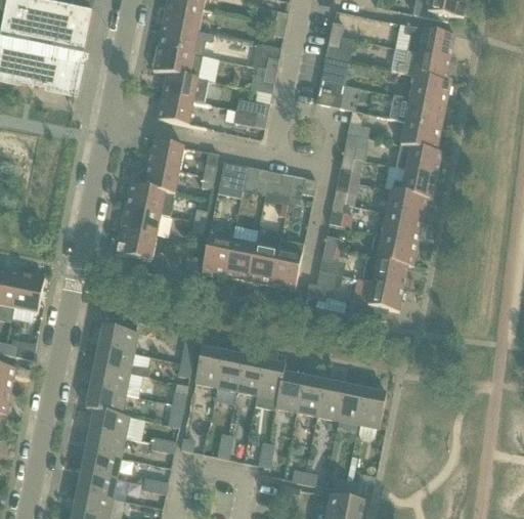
[(84,49),(92,10),(44,0),(0,0),(0,8),(5,9),(0,32),(0,78),(75,93),(82,59),(88,55),(84,49)]
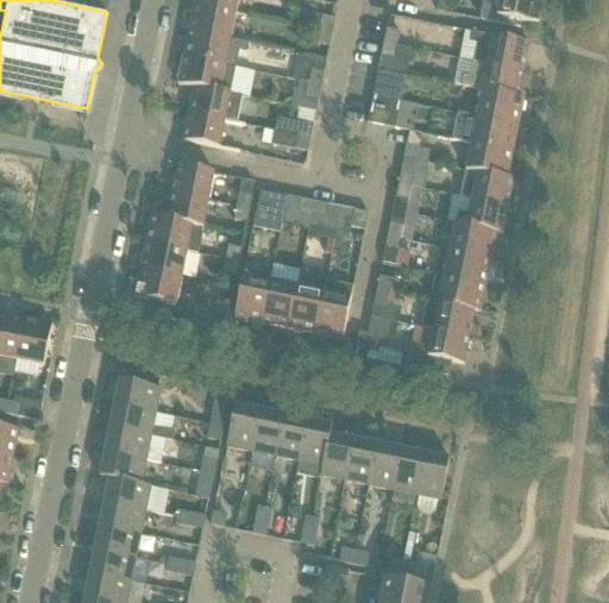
[(231,36),(236,10),(194,0),(188,27),(231,36)]
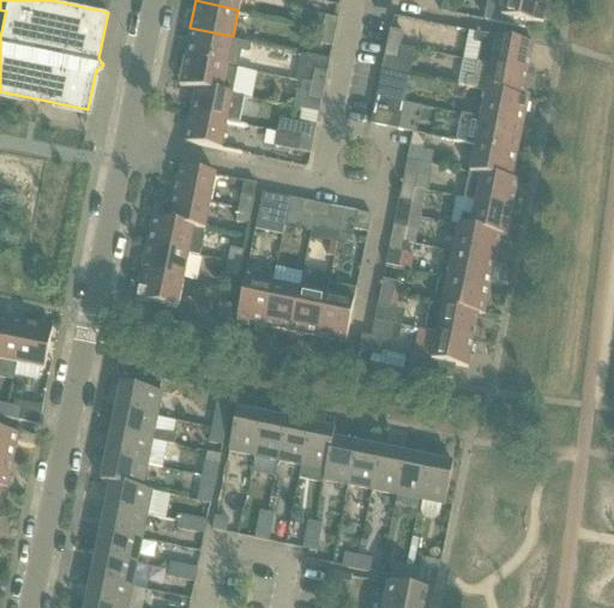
[(238,10),(239,0),(196,0),(238,10)]
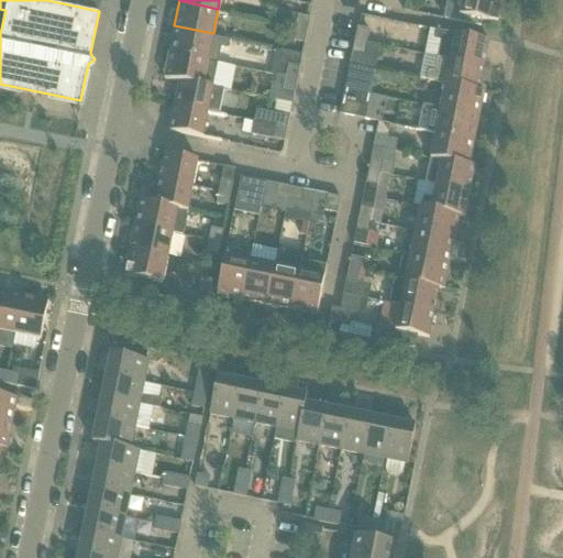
[(405,0),(404,8),(416,10),(418,0),(405,0)]
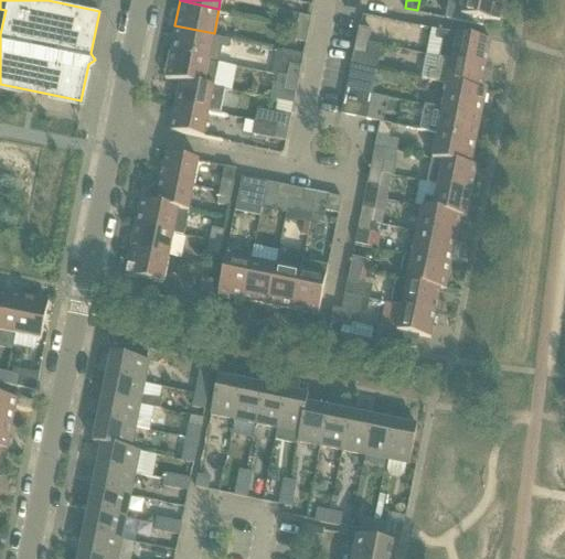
[(449,0),(446,15),(482,22),(483,17),(499,20),(503,0),(449,0)]
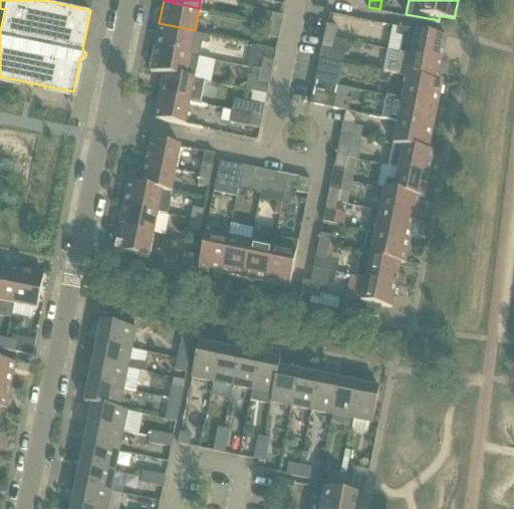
[(280,24),(283,12),(253,6),(250,18),(269,22),(280,24)]
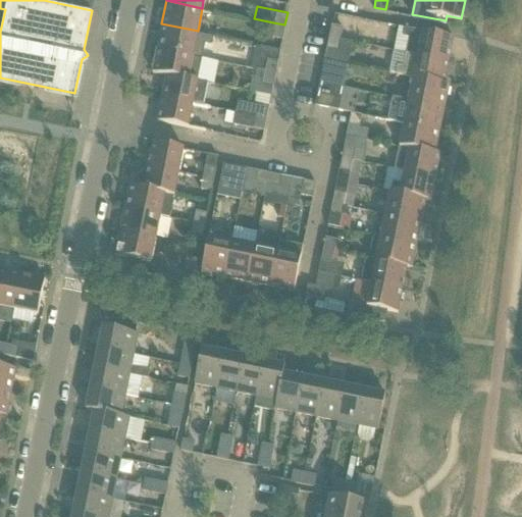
[(282,37),(284,24),(273,22),(271,35),(282,37)]
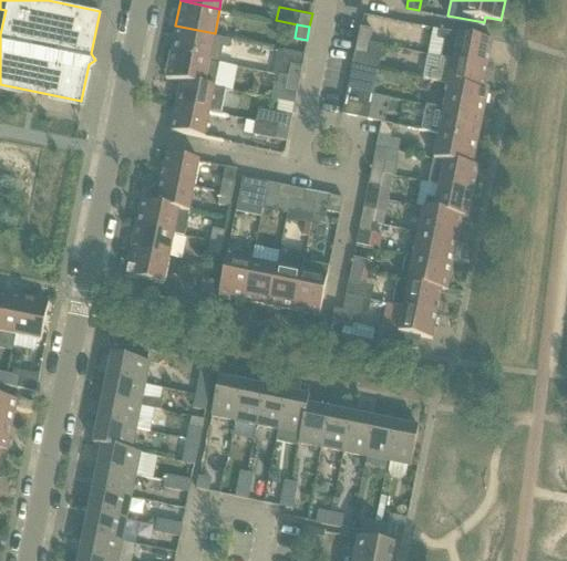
[(369,39),(372,27),(360,24),(358,37),(369,39)]
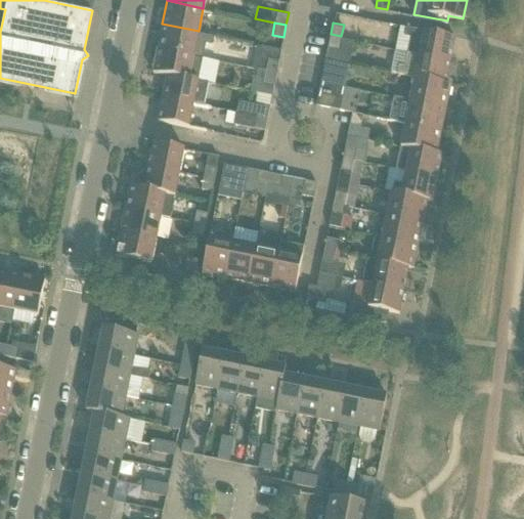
[(162,24),(158,46),(203,55),(206,41),(213,42),(214,34),(199,31),(162,24)]
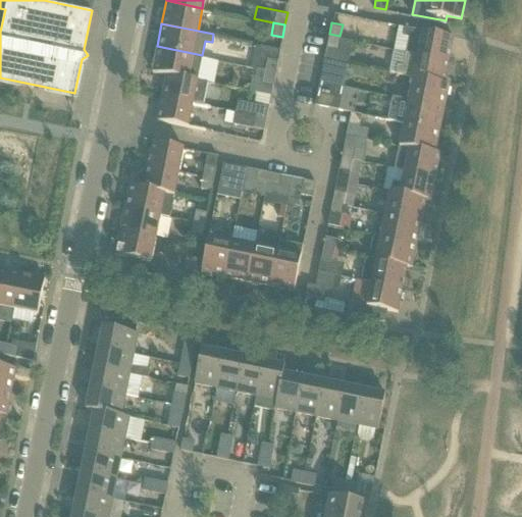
[(449,58),(454,35),(405,24),(403,33),(409,34),(406,50),(449,58)]
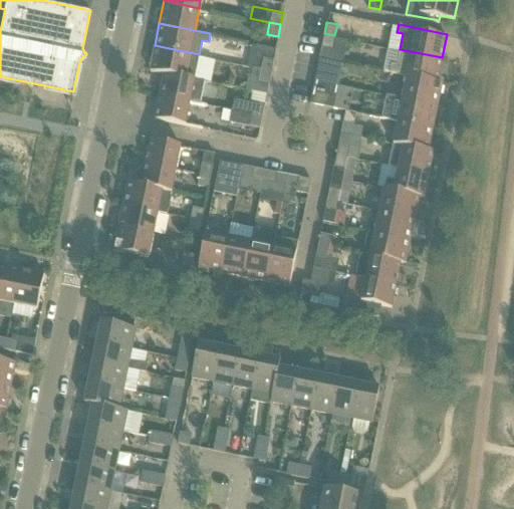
[(345,49),(347,38),(334,36),(334,35),(324,33),(321,45),(345,49)]
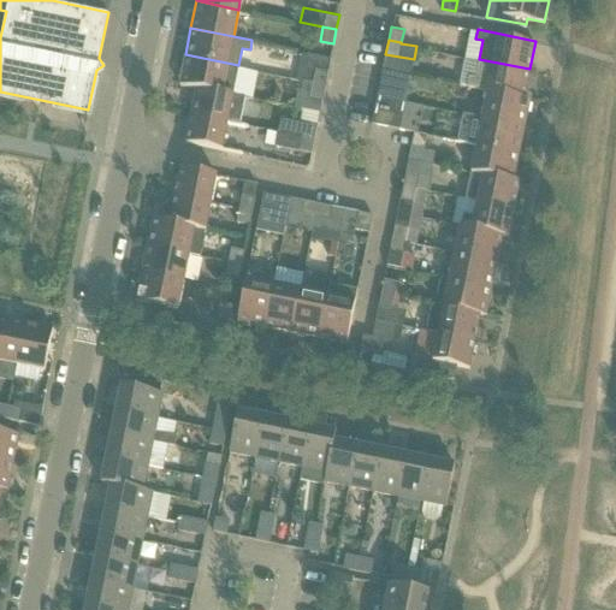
[(325,83),(331,55),(307,51),(301,78),(302,78),(325,83)]
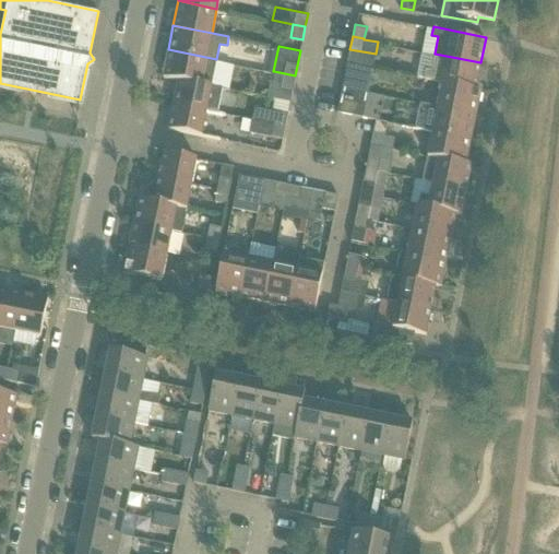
[(211,83),(216,59),(168,49),(163,74),(178,78),(178,77),(201,82),(202,81),(211,83)]
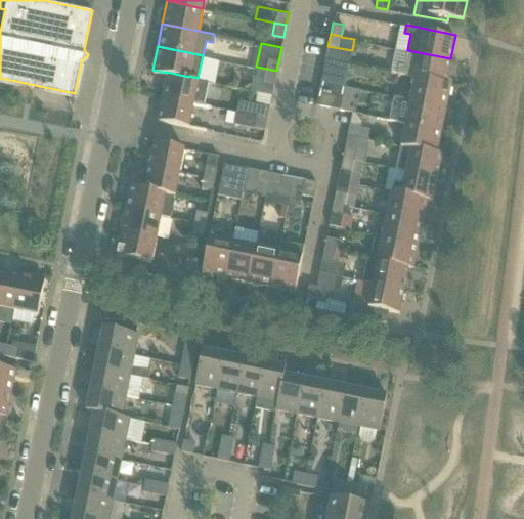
[(445,81),(446,81),(450,58),(407,50),(404,63),(399,62),(398,71),(415,75),(445,81)]
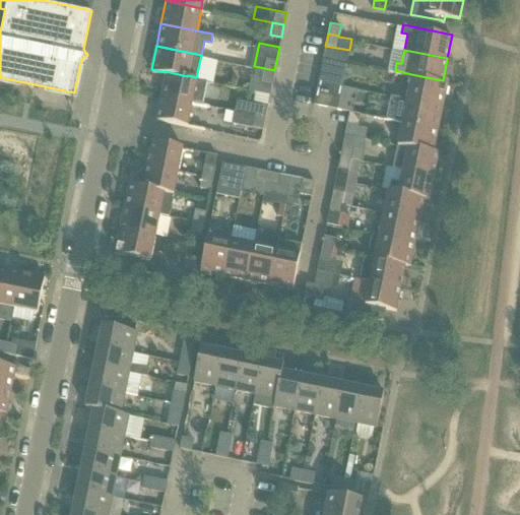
[(270,92),(274,70),(255,66),(253,77),(250,77),(249,88),(270,92)]
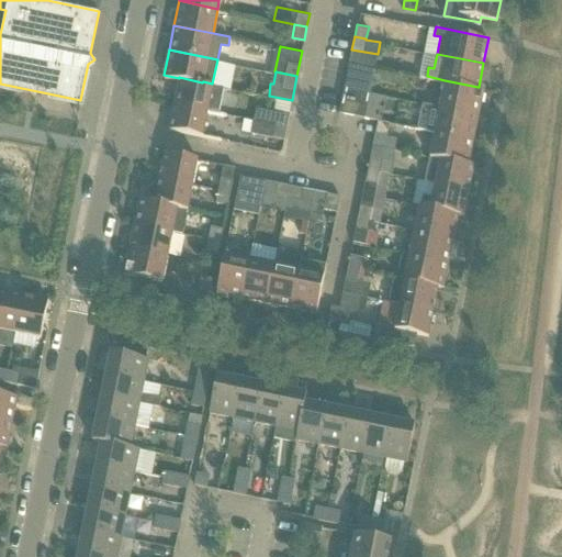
[(372,78),(347,73),(344,86),(370,91),(372,78)]
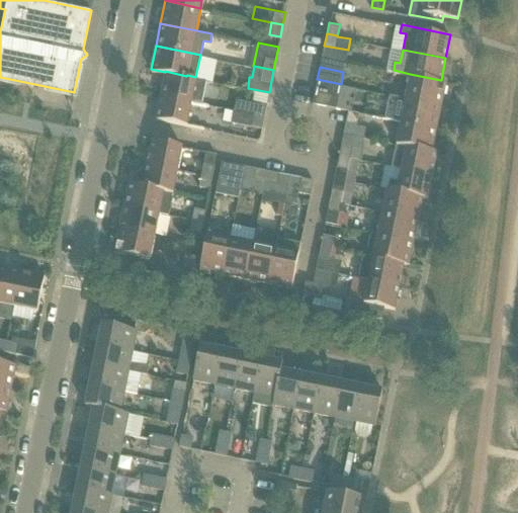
[(195,77),(187,75),(186,76),(165,71),(165,72),(160,94),(191,100),(201,102),(206,79),(195,77)]
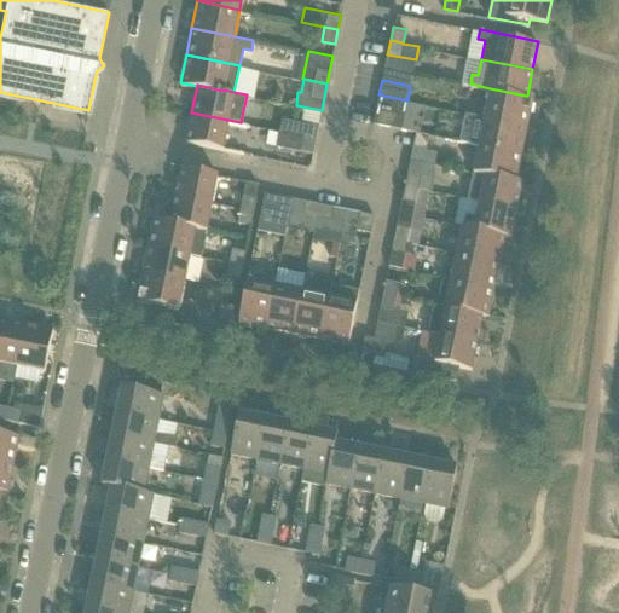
[(532,97),(527,96),(526,96),(490,88),(484,116),(527,125),(532,97)]
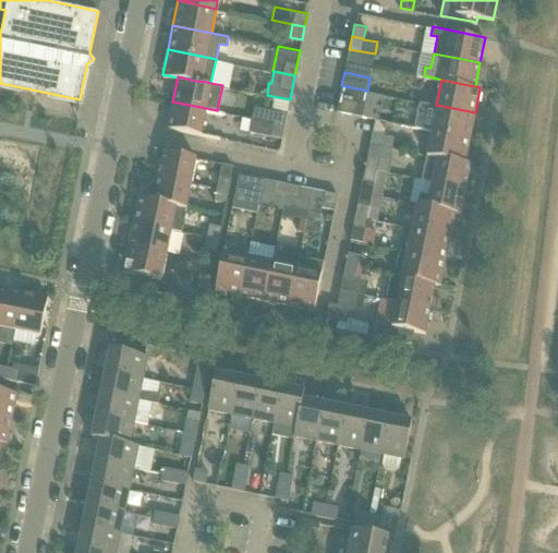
[(362,115),(367,91),(341,85),(337,109),(362,115)]
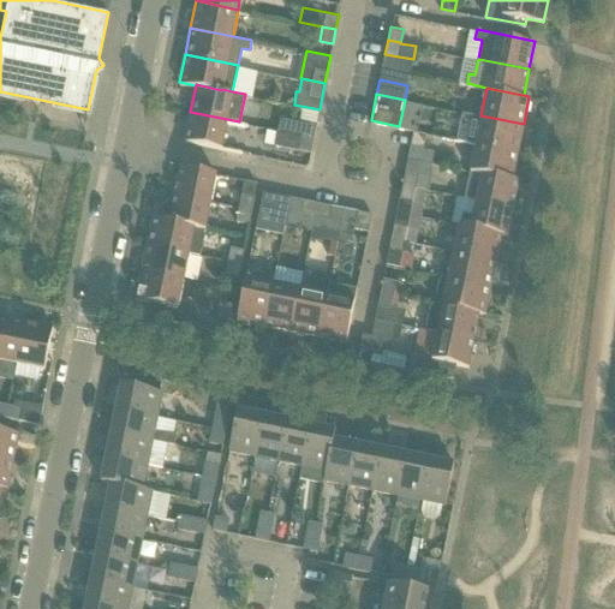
[(463,111),(457,138),(476,142),(518,150),(524,124),(481,115),(463,111)]
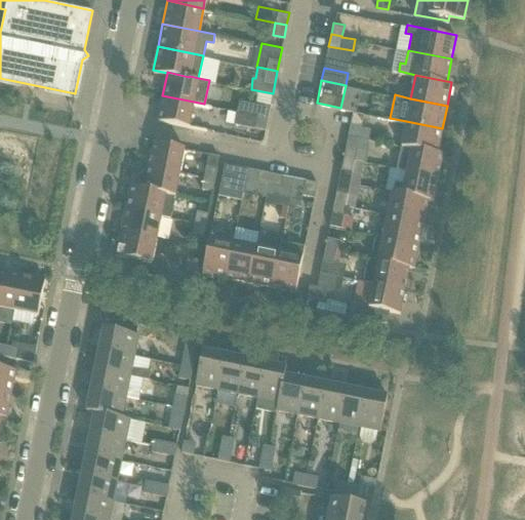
[(189,125),(193,105),(194,102),(162,95),(158,119),(189,125)]
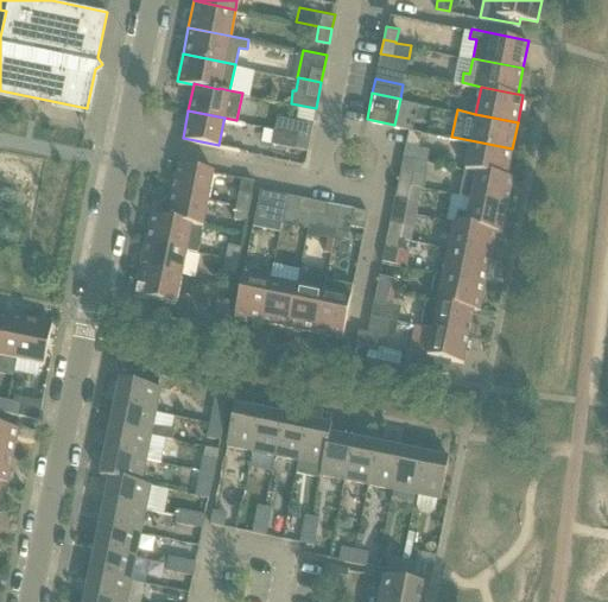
[(310,135),(312,121),(277,114),(274,127),(310,135)]
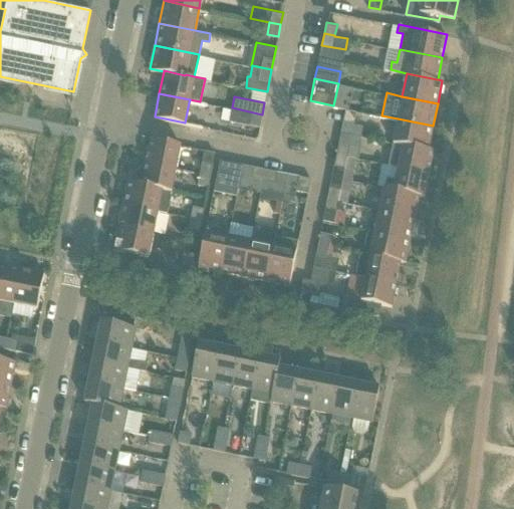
[(260,125),(262,114),(232,107),(229,119),(260,125)]
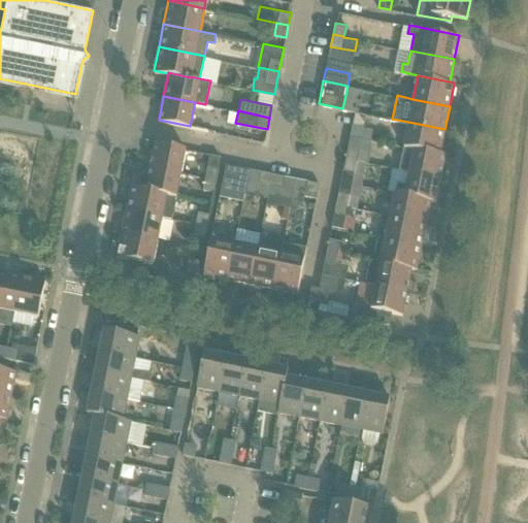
[(363,126),(366,113),(355,111),(350,134),(372,138),(374,128),(363,126)]
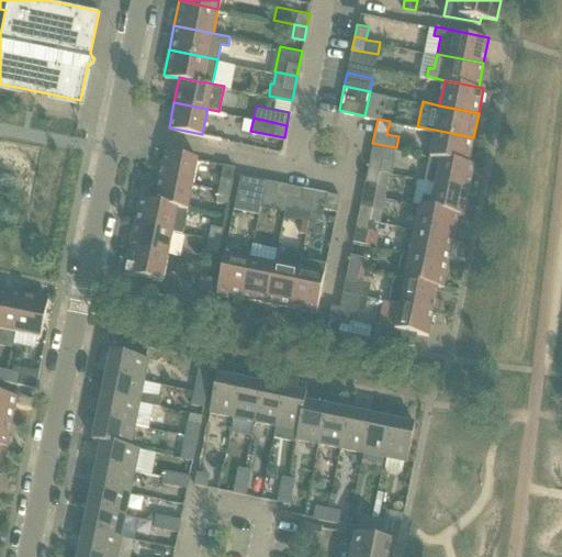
[(468,162),(473,137),(435,130),(429,155),(439,157),(440,156),(468,162)]
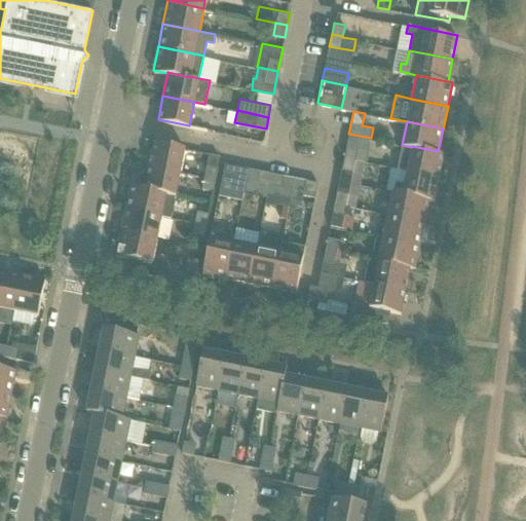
[(180,171),(185,147),(153,141),(149,164),(180,171)]
